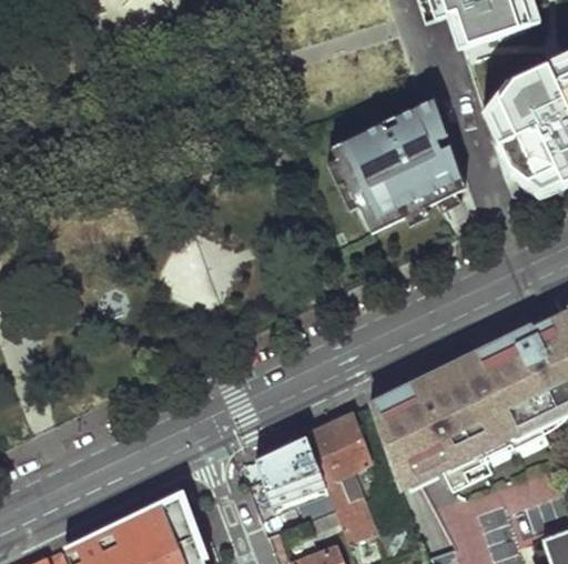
[(567,54),(559,48),(504,74),(472,113),(496,169),(534,200),(567,183),(567,54)]
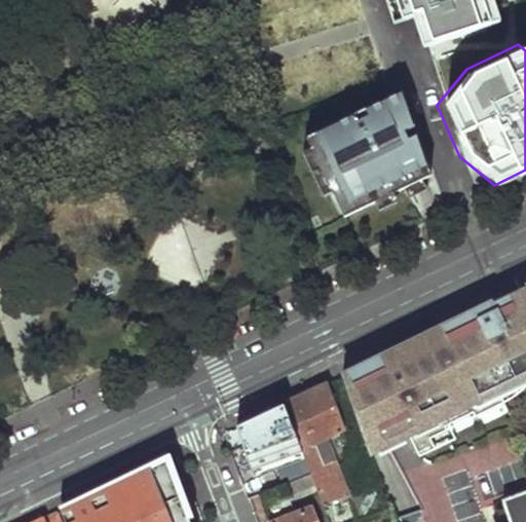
[(401,89),(306,137),(342,215),(429,173),(401,89)]
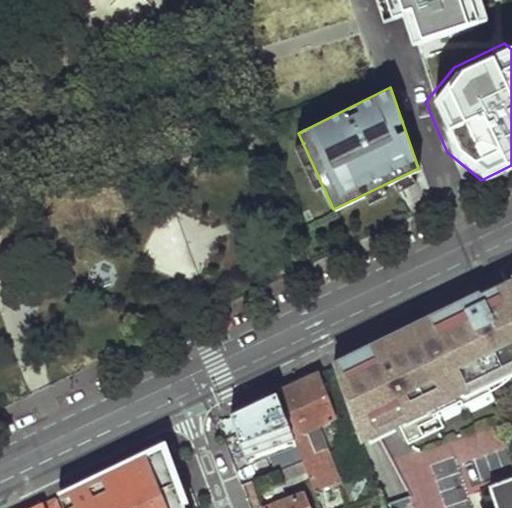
[(511,279),(480,294),(484,301),(471,307),(467,317),(463,311),(450,317),(447,312),(372,347),(371,346),(352,355),(332,365),(356,437),(384,424),(395,419),(406,443),(422,435),(417,425),(433,417),(432,413),(459,400),(461,404),(489,391),(502,382),(511,373),(511,371),(509,364),(511,362),(511,279)]
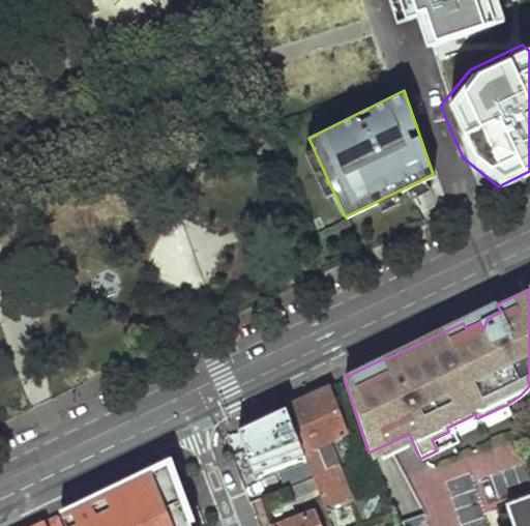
[(314,474),(327,505),(351,495),(341,468),(357,462),(327,386),(284,407),(304,454),(314,474)]
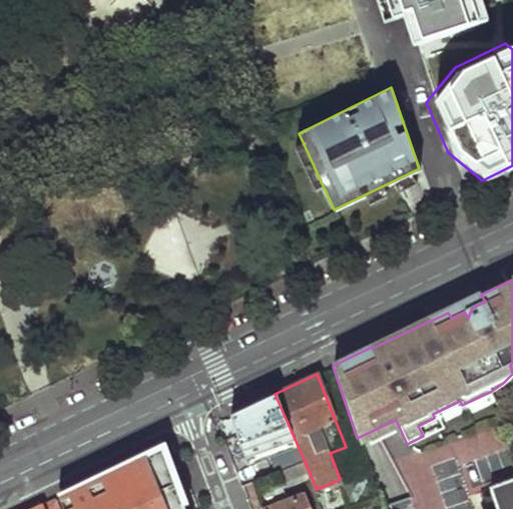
[(245,457),(295,439),(275,394),(229,415),(245,457)]
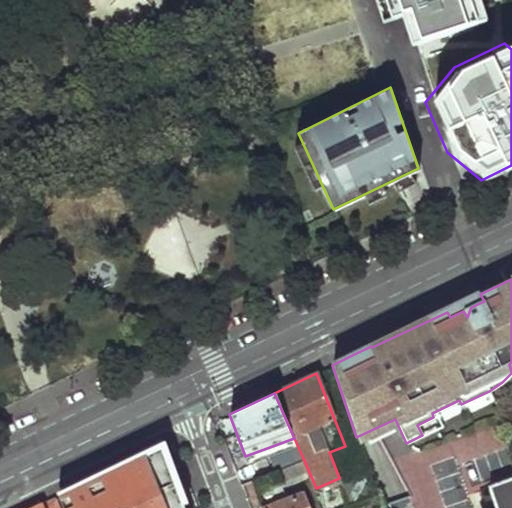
[(167,439),(59,492),(64,507),(187,507),(185,502),(190,500),(167,439)]
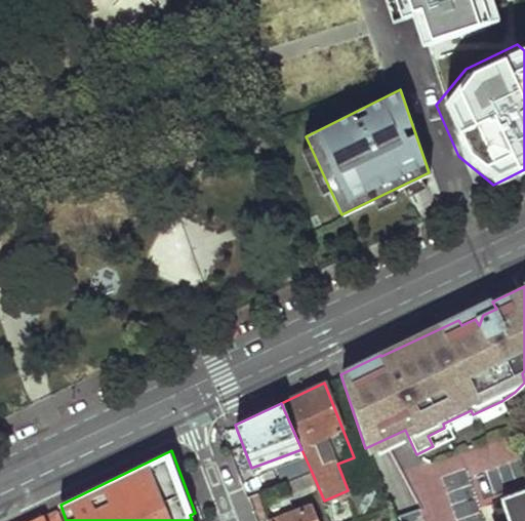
[(367,502),(357,506),(360,515),(386,505),(375,478),(360,484),(367,502)]
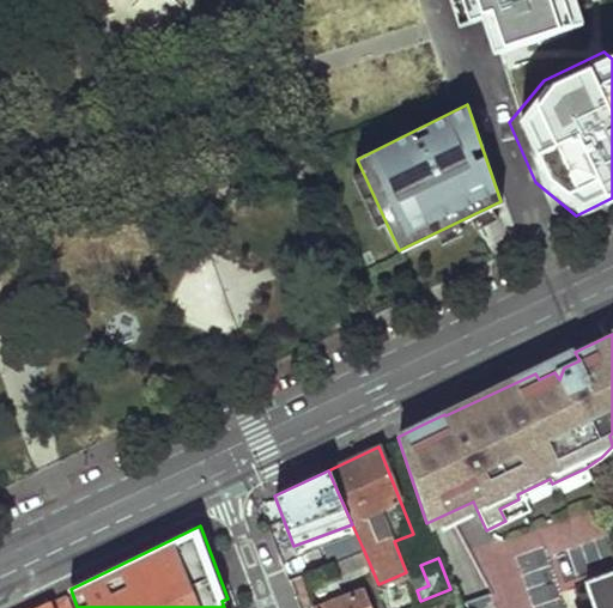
[(316,607),(370,607),(363,588),(344,595),(338,579),(341,578),(333,559),(302,571),(316,607)]
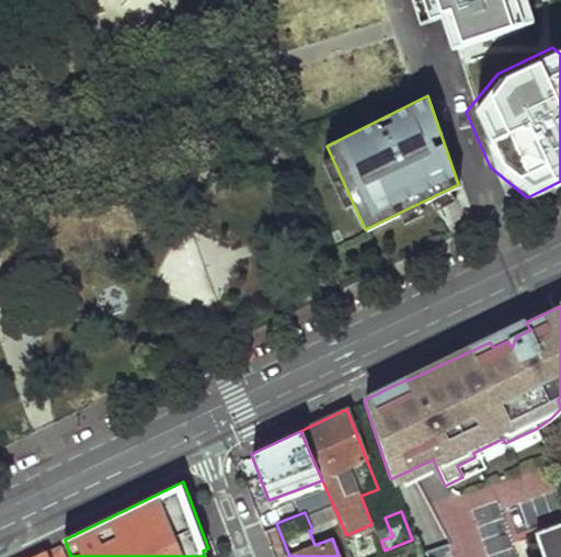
[(560,556),(560,523),(537,532),(536,532),(545,556),(560,556)]
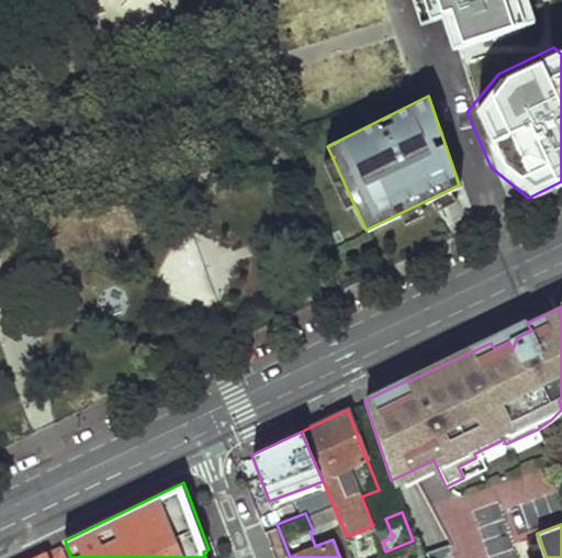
[(29,557),(65,557),(60,544),(29,557)]
